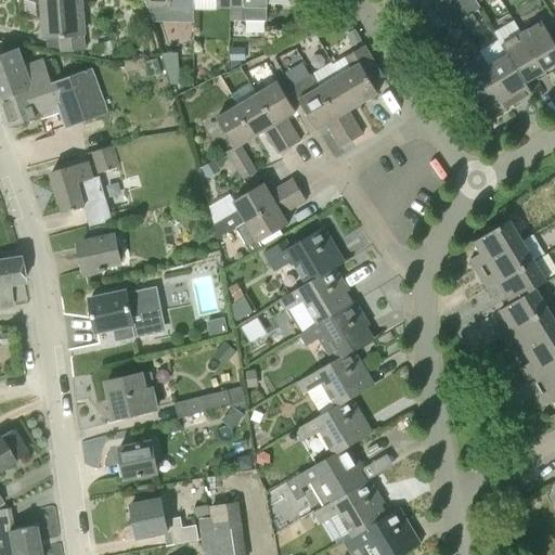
[(62,52),(86,51),(82,0),(40,0),(42,39),(47,39),(47,48),(61,48),(62,52)]
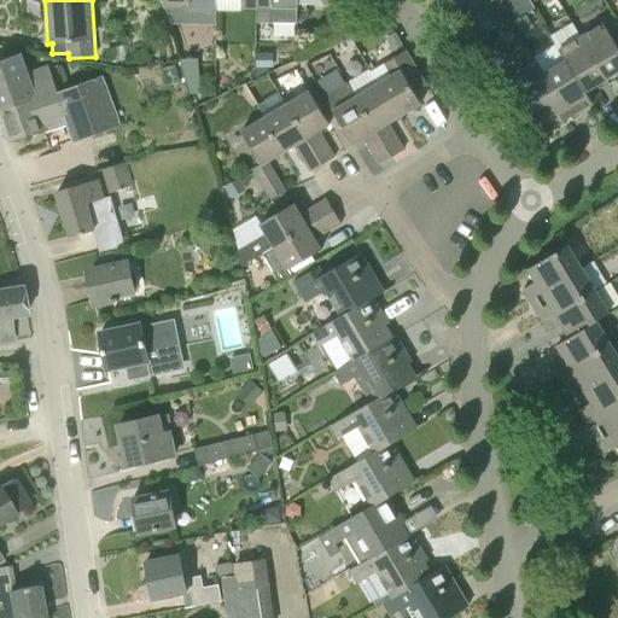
[(257,0),(257,7),(257,23),(272,23),(272,9),(298,7),(297,0),(257,0)]
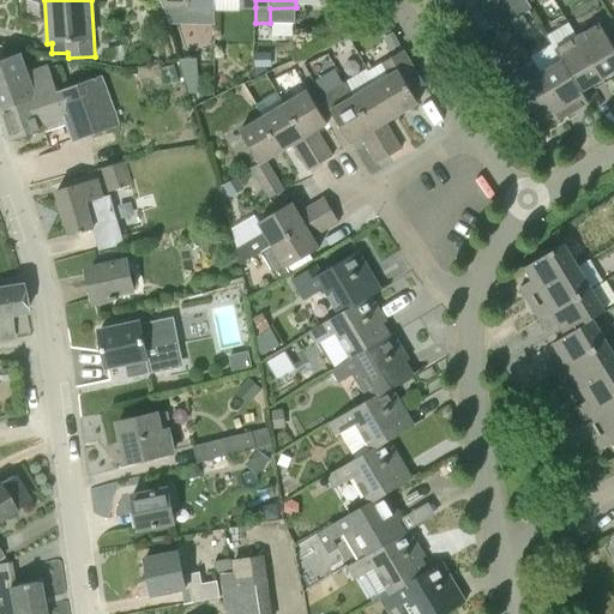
[(498,31),(511,23),(497,0),(489,0),(482,5),(498,31)]
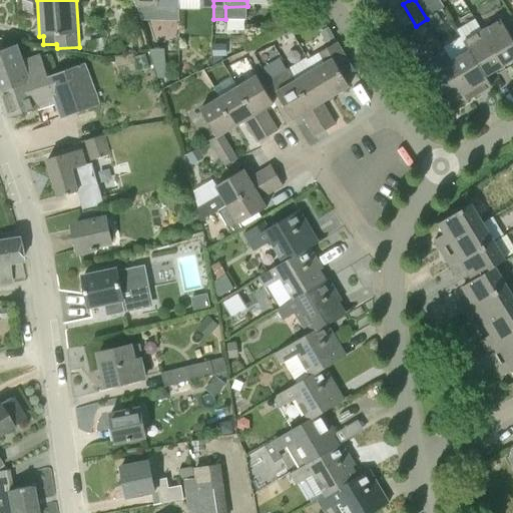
[(437,13),(445,8),(439,0),(415,0),(427,19),(437,13)]
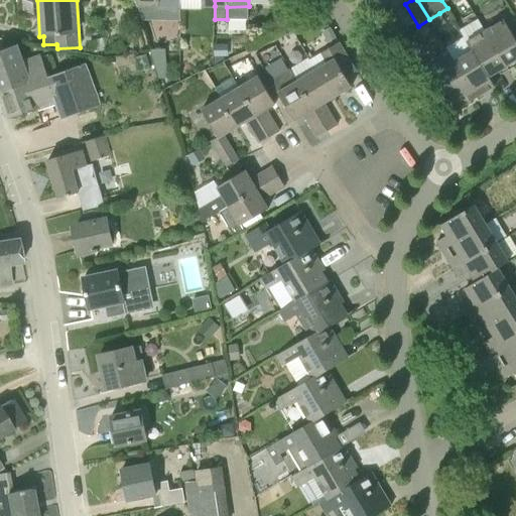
[(429,19),(435,29),(445,23),(439,13),(429,19)]
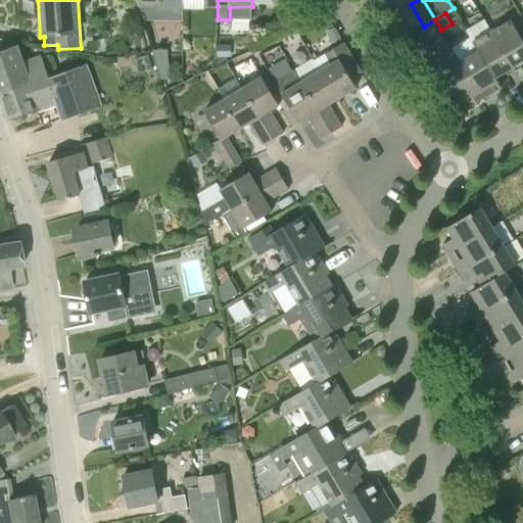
[(492,32),(515,66),(522,61),(522,40),(511,20),(492,32)]
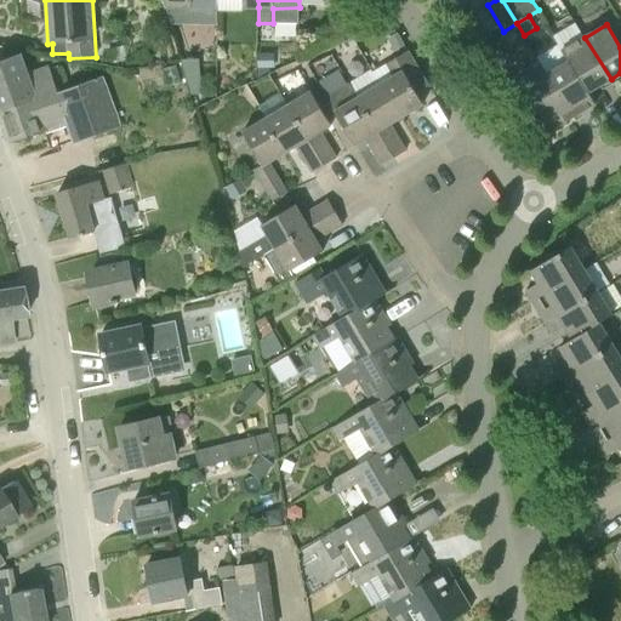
[(405,45),(398,33),(387,39),(396,51),(405,45)]
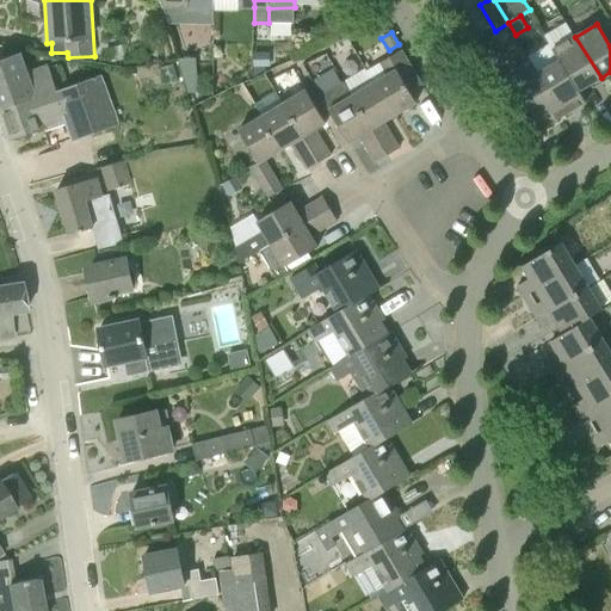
[(473,45),(479,55),(497,44),(491,35),(473,45)]
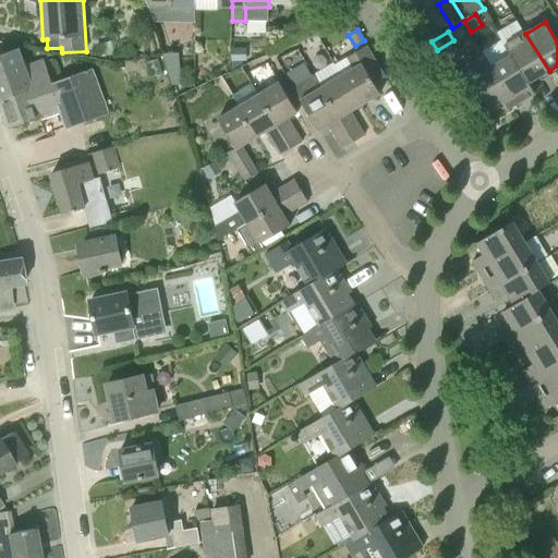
[(549,71),(525,34),(506,45),(529,83),(549,71)]
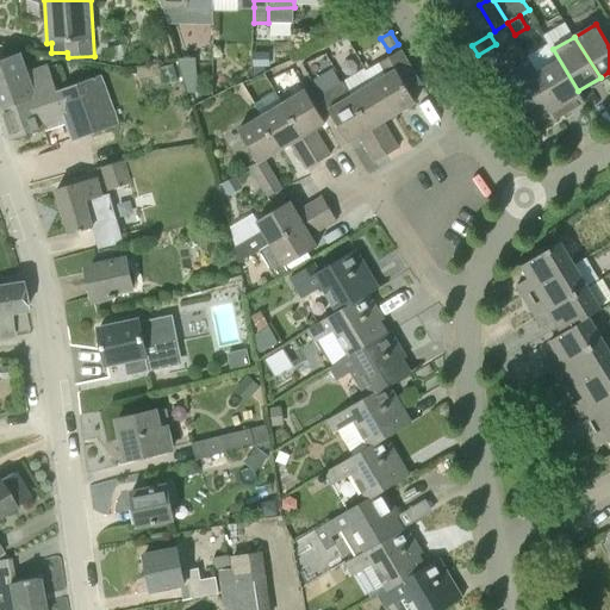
[(551,45),(549,45),(529,58),(537,74),(564,116),(585,103),(578,91),(553,49),(551,45)]
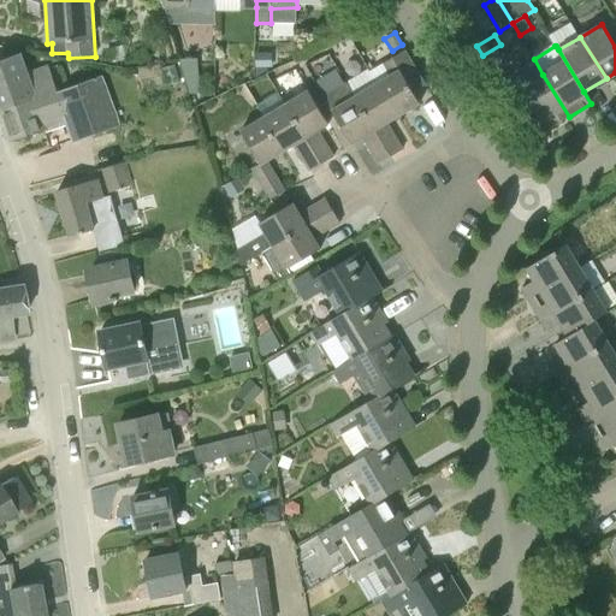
[(379,81),(398,116),(420,104),(414,93),(425,86),(404,52),(383,64),(389,75),(379,81)]
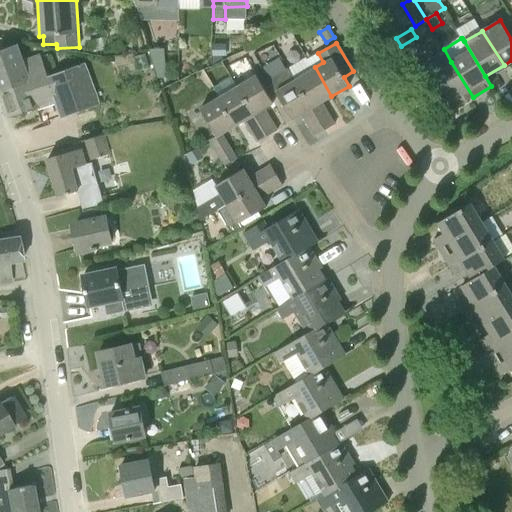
[(104,50),(105,56),(117,54),(113,44),(106,48),(104,50)]
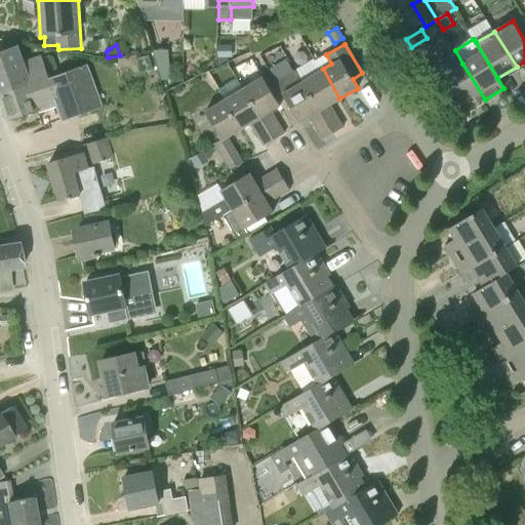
[(228,57),(232,57),(233,45),(218,45),(217,57),(228,57)]
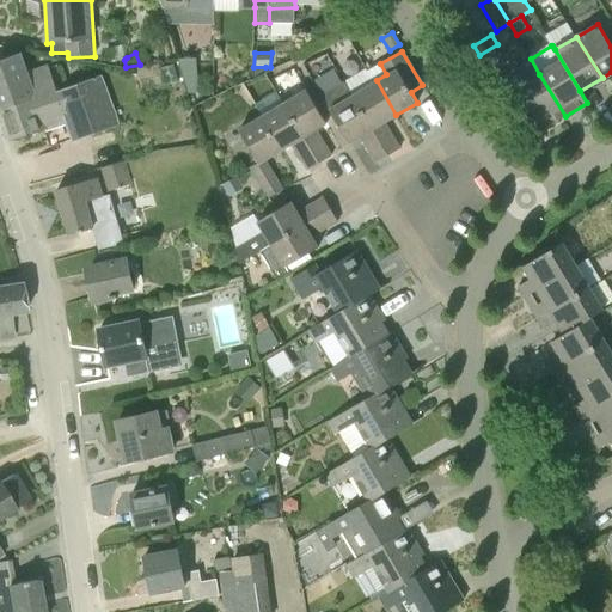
[(0,60),(0,102),(49,85),(42,68),(25,74),(18,54),(0,60)]
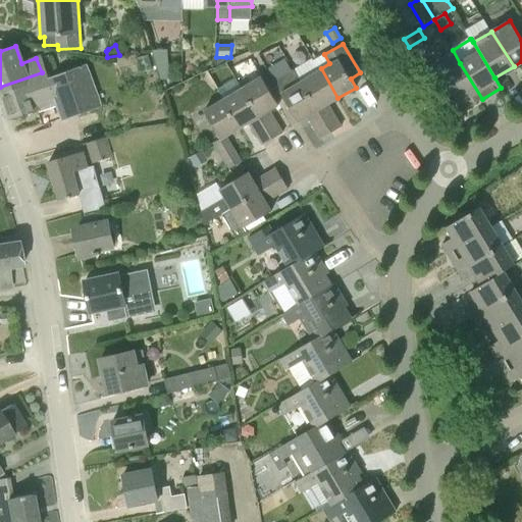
[(463,110),(482,99),(460,63),(441,74),(452,91),(463,110)]
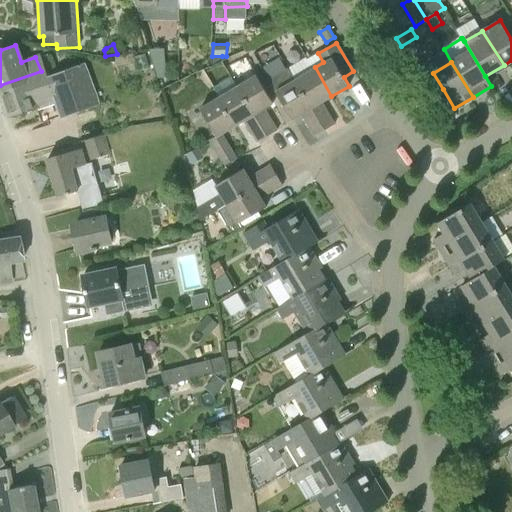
[(48,77),(63,115),(64,118),(101,104),(85,63),(48,77)]
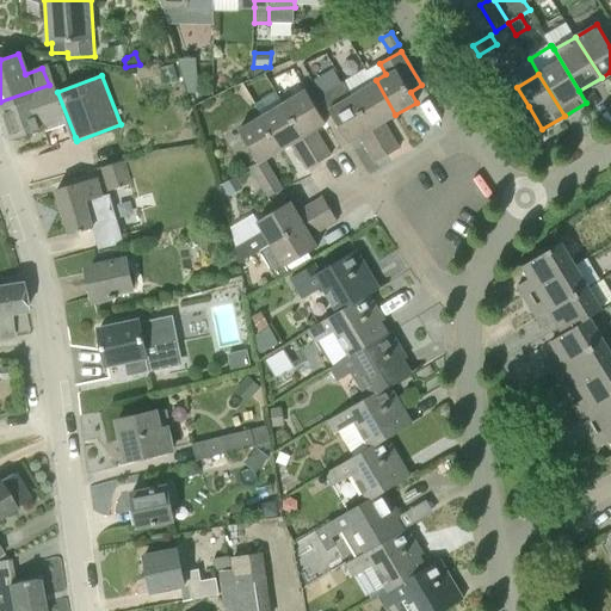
[(383,123),(395,115),(376,80),(352,93),(389,155),(399,149),(383,123)]
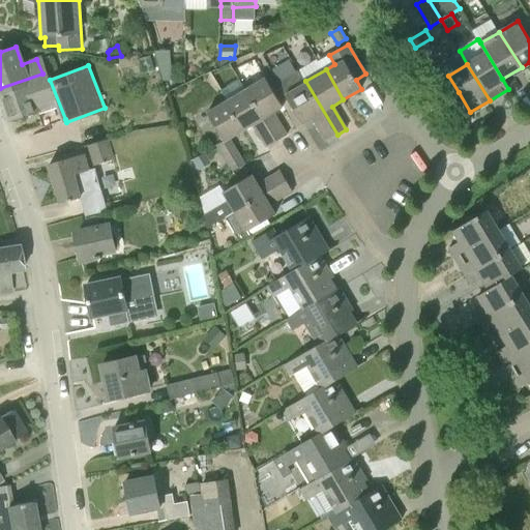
[(65,119),(50,80),(47,71),(42,74),(0,88),(0,93),(10,121),(37,111),(43,127),(65,119)]
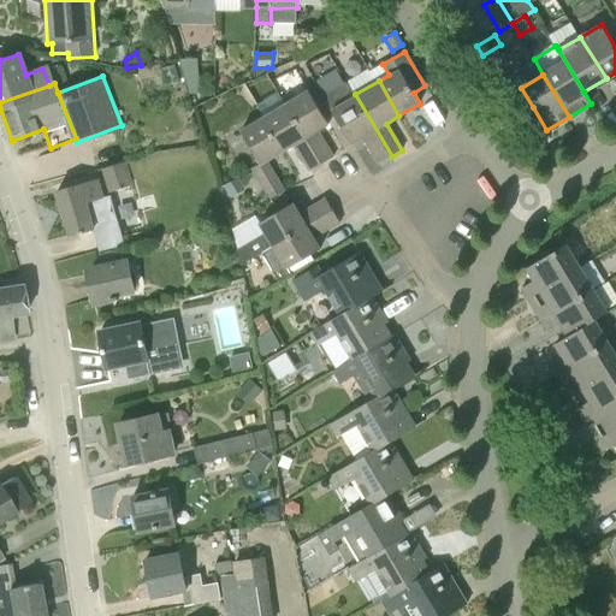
[(505,98),(517,118),(533,107),(521,88),(505,98)]
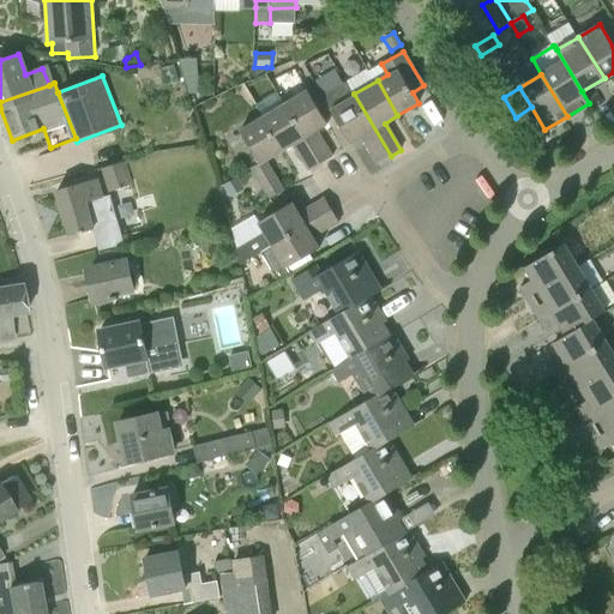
[(287,104),(321,164),(332,157),(317,131),(327,124),(308,91),(287,104)]
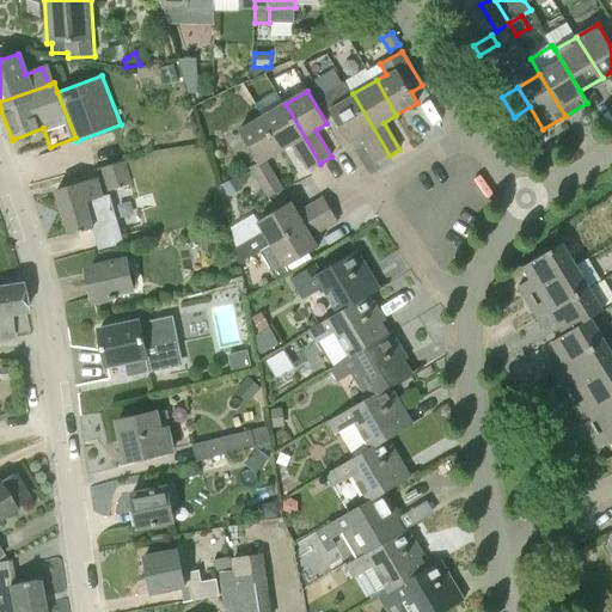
[(377,163),(390,155),(353,93),(329,108),(349,144),(361,136),(377,163)]
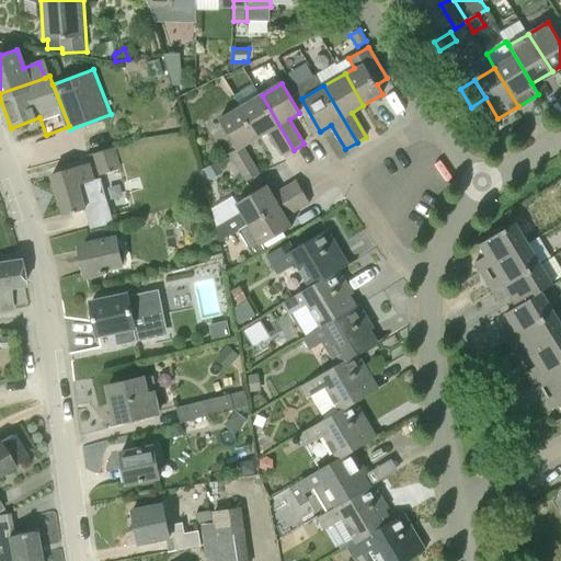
[(282,157),(294,150),(262,95),(241,106),(259,137),(267,133),(282,157)]
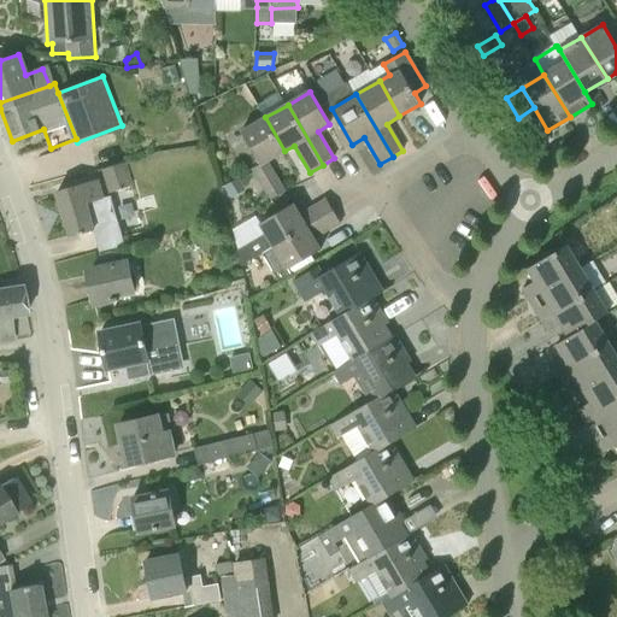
[(266,162),(285,151),(265,117),(241,133),(260,164),(253,169),(271,200),(285,192),(266,162)]
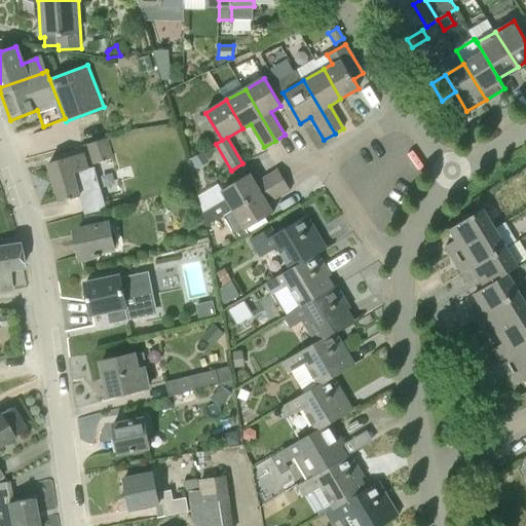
[(113,158),(107,138),(87,144),(94,164),(113,158)]
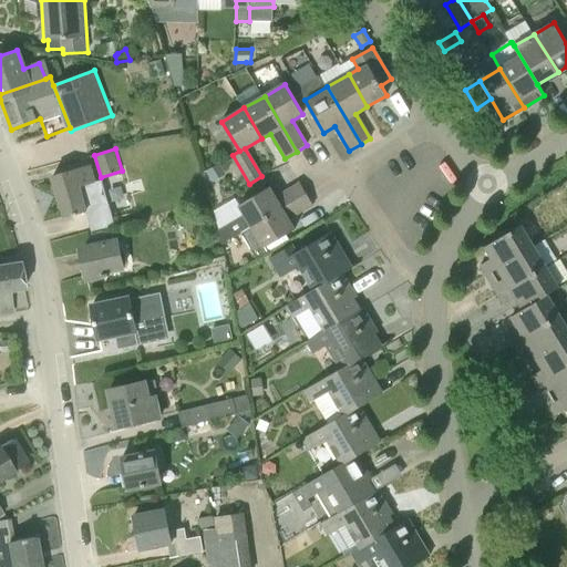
[(226,175),(220,164),(206,172),(212,183),(226,175)]
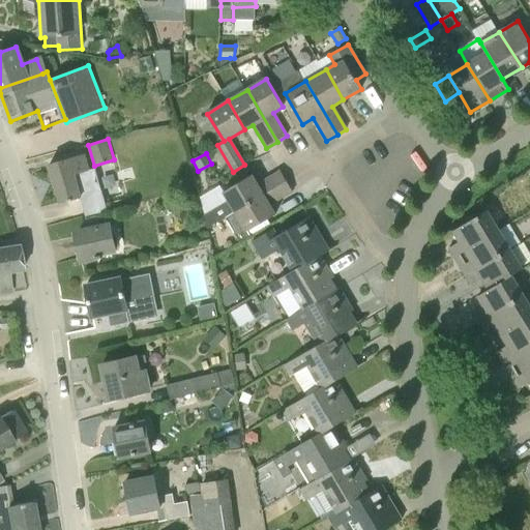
[(61,203),(80,198),(86,218),(108,211),(94,168),(89,169),(84,154),(50,164),(61,203)]
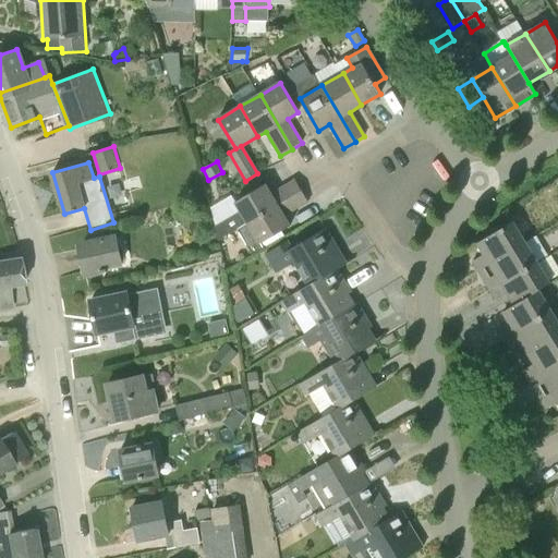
[(245,227),(302,192),(295,180),(271,195),(265,184),(231,205),(237,214),(216,227),(219,241),(245,227)]
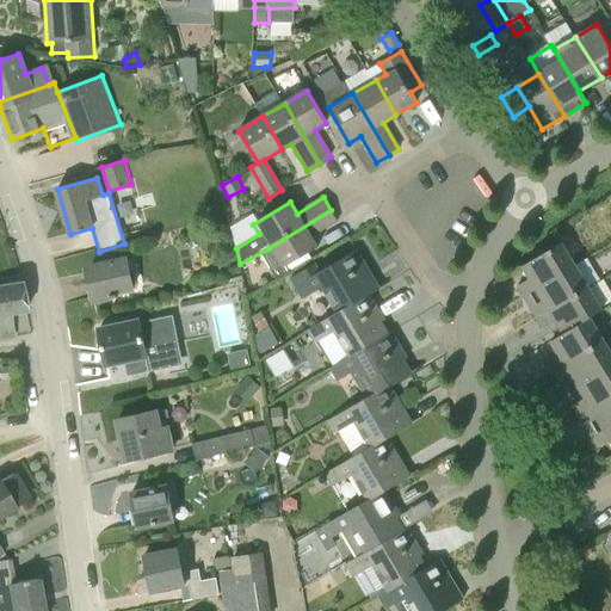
[(269,248),(282,269),(318,248),(310,236),(338,221),(331,210),(269,248)]
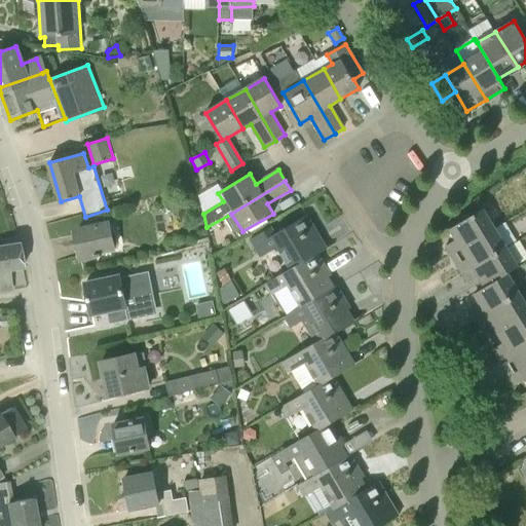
[(461,249),(495,228),(484,209),(450,229),(456,240),(445,247),(451,256),(461,250),(461,249)]
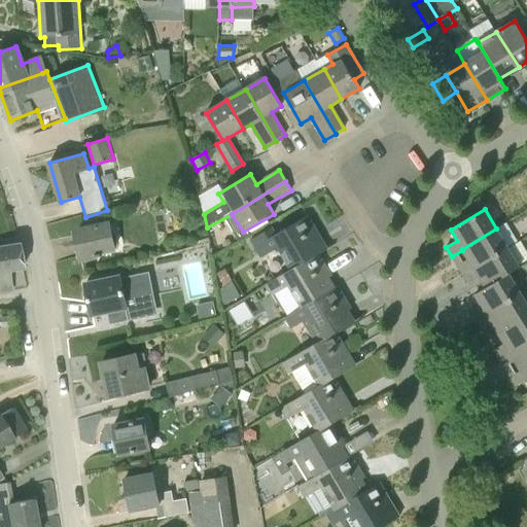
[(99,224),(98,215),(84,217),(86,226),(99,224)]
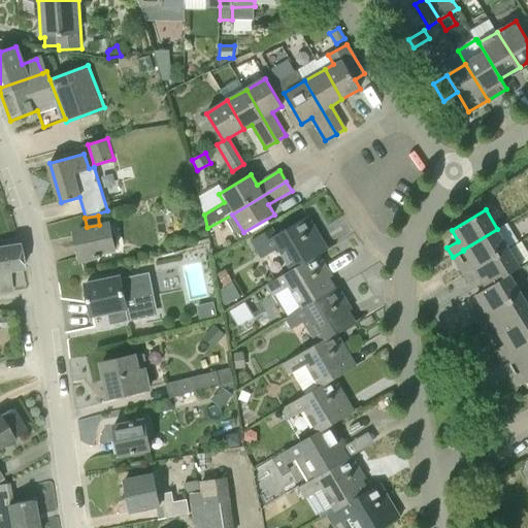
[(275,253),(288,273),(318,255),(311,244),(322,239),(308,217),(274,236),(270,230),(251,241),(262,261),(275,253)]
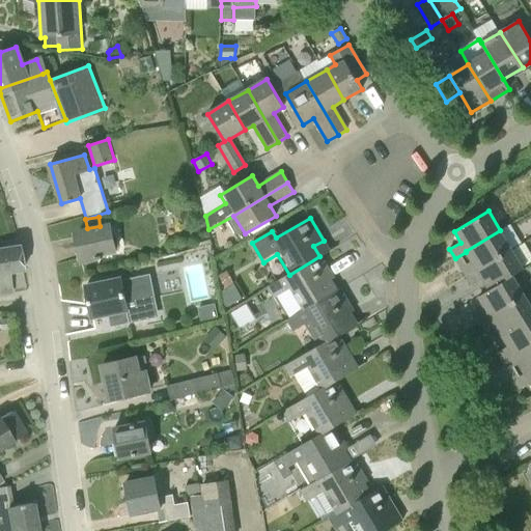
[(78,262),(95,258),(96,261),(104,260),(103,256),(115,253),(110,225),(72,233),(78,262)]
